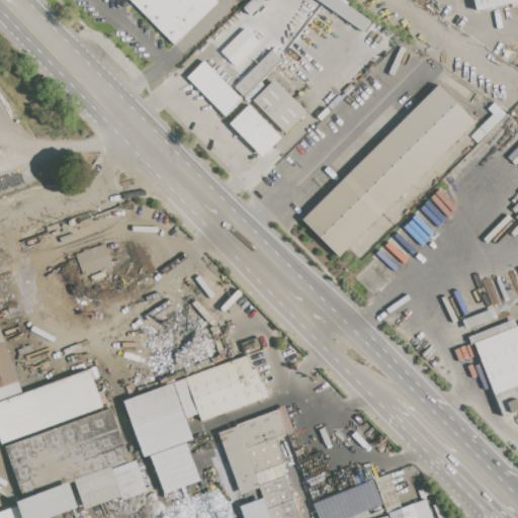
[(214,0),(218,2),(175,45),(132,0),(214,0)]
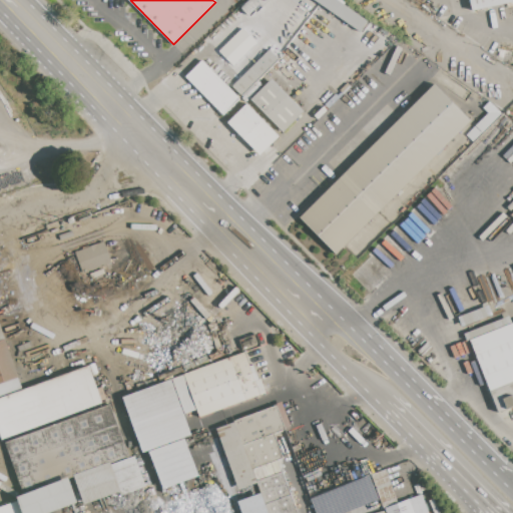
[(337,0),(367,21),(359,31),(314,0),(337,0)]
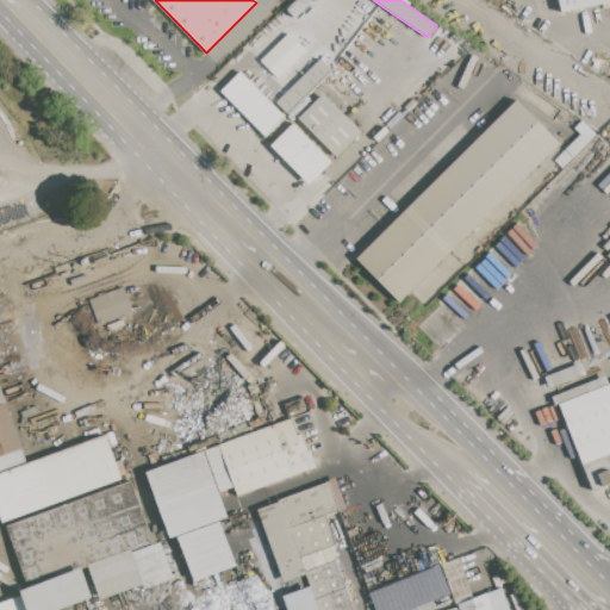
[(555,0),(609,0),(609,4),(559,16),(555,0)]
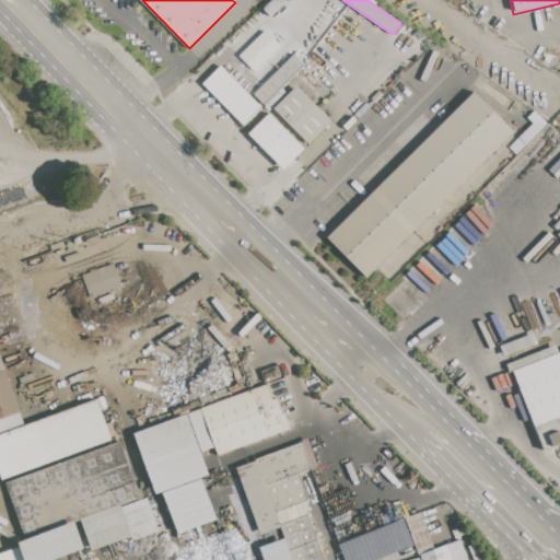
[(279,47),(264,31),(236,57),(251,73),(279,47)]
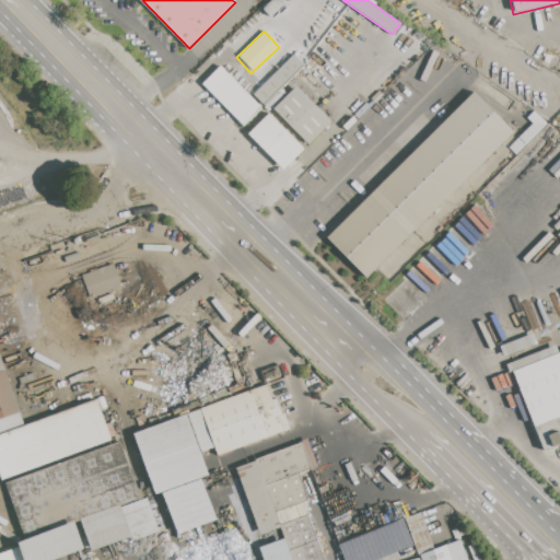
[(253,95),(293,55),(304,66),(264,106),(253,95)]
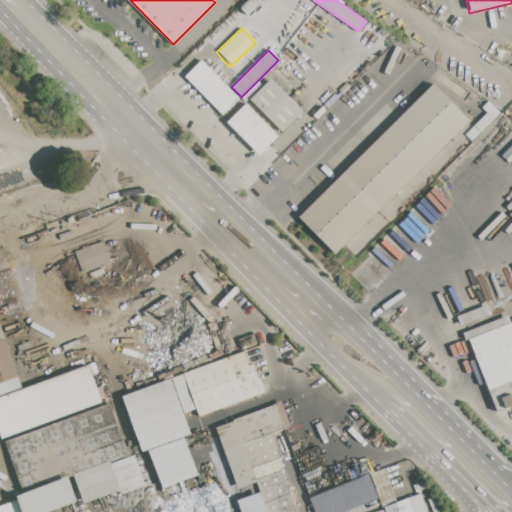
[(184,77),(201,61),(239,99),(222,115),(184,77)]
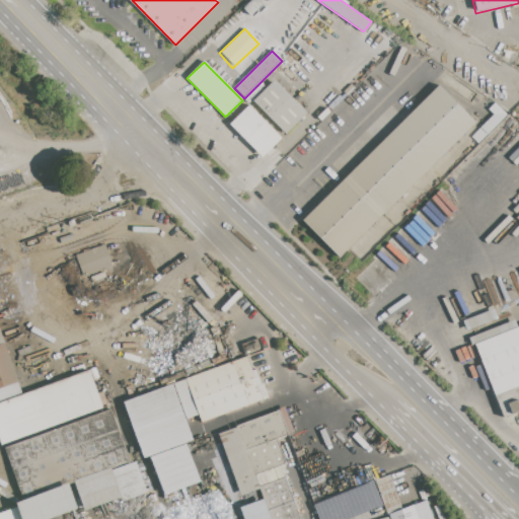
[(253,101),(275,81),(306,114),(286,134),(253,101)]
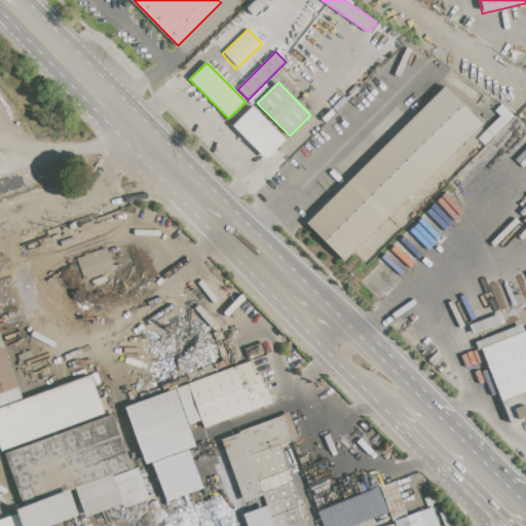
[(307,224),(445,88),(462,106),(464,103),(484,122),(343,261),(307,224)]
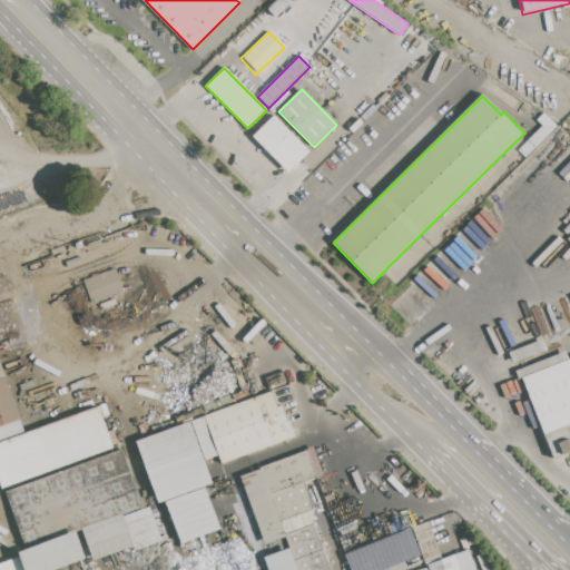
[(253,137),(274,117),(308,153),(288,173),(283,167),(281,169),(272,159),(274,158),(253,137)]
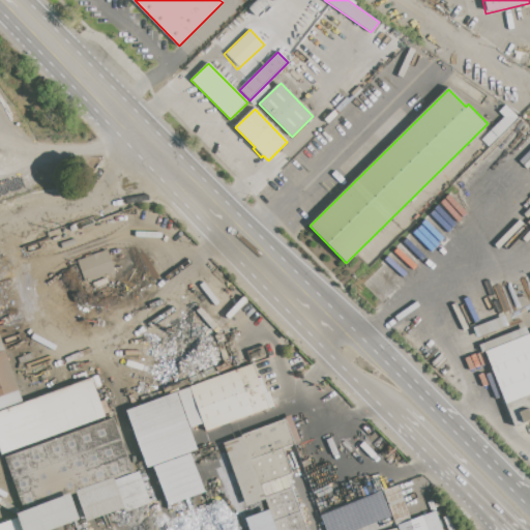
[(77,261),(107,248),(116,271),(87,284),(77,261)]
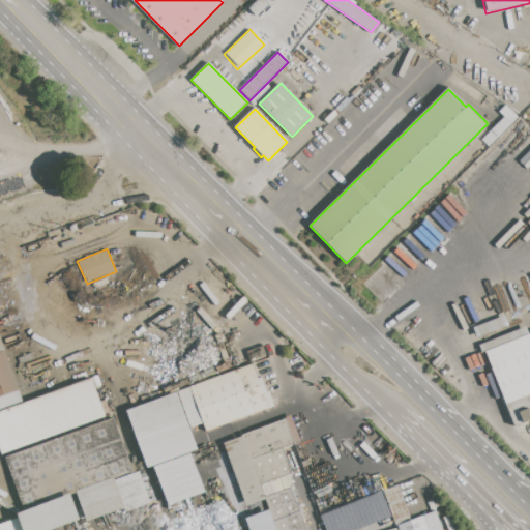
[(529,420),(513,428),(481,345),(523,328),(526,335),(529,333),(529,420)]
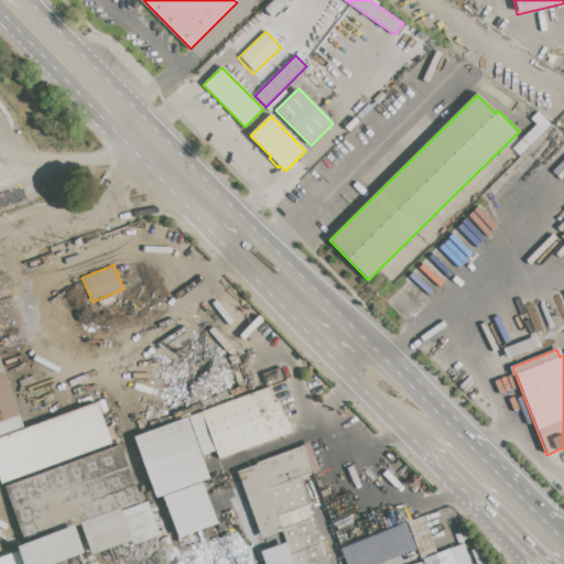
[(1,484),(0,480),(0,359),(24,429),(97,403),(111,444),(1,484)]
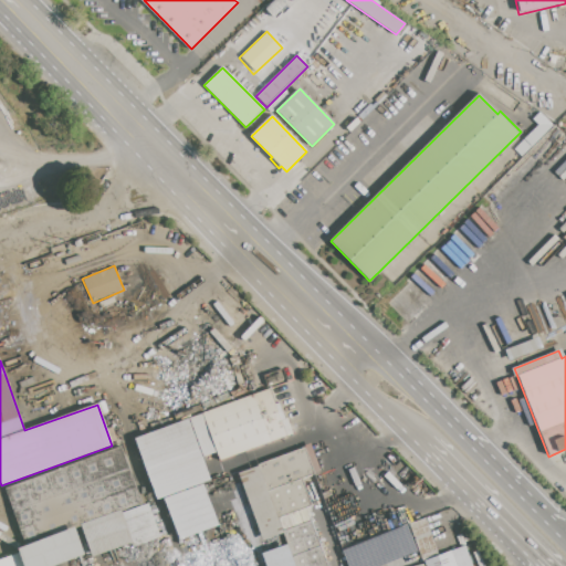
[(188,420),(269,390),(274,405),(280,402),(285,419),(286,418),(292,433),(219,461),(216,452),(201,458),(188,420)]
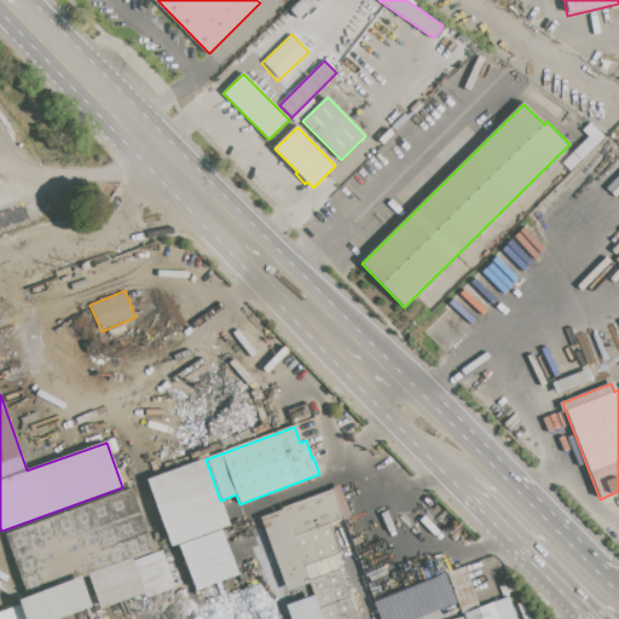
[(146,480),(206,460),(220,501),(226,516),(242,510),(246,520),(220,530),(237,574),(194,590),(178,545),(171,548),(146,480)]
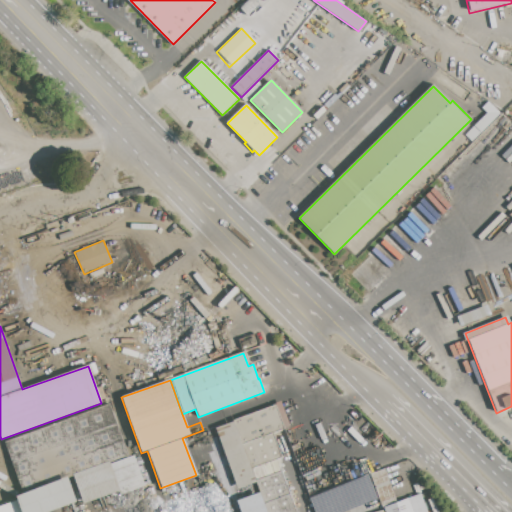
[(215,429),(233,422),(233,420),(281,403),(290,427),(273,433),(282,457),(283,470),(285,470),(300,511),(266,511),(256,482),(237,489),(215,429)]
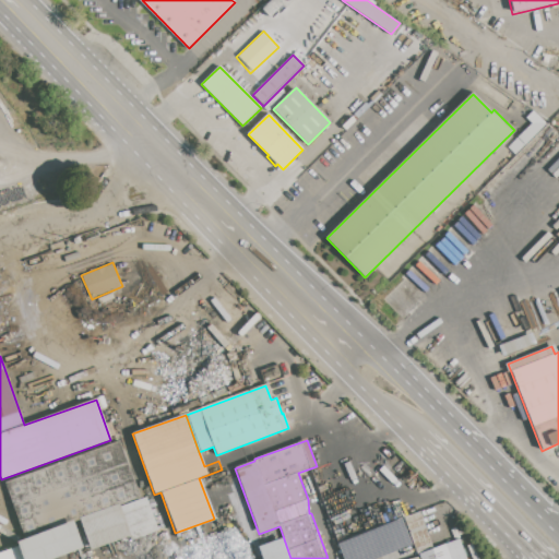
[(4,483),(120,441),(140,498),(119,506),(80,520),(25,539),(4,483)]
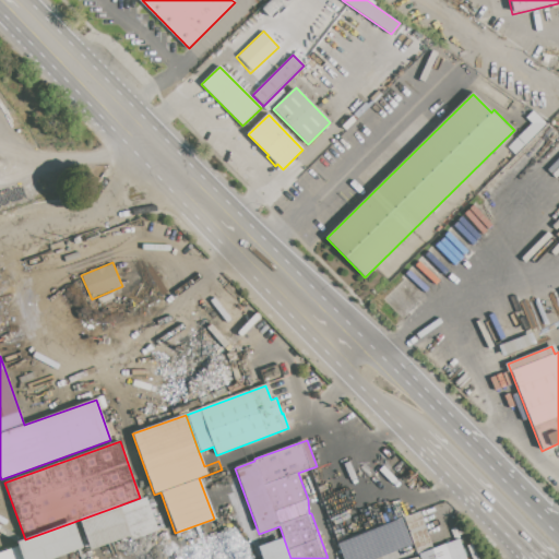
[(80,520),(119,506),(120,508),(146,498),(158,531),(131,540),(130,536),(91,550),(80,520)]
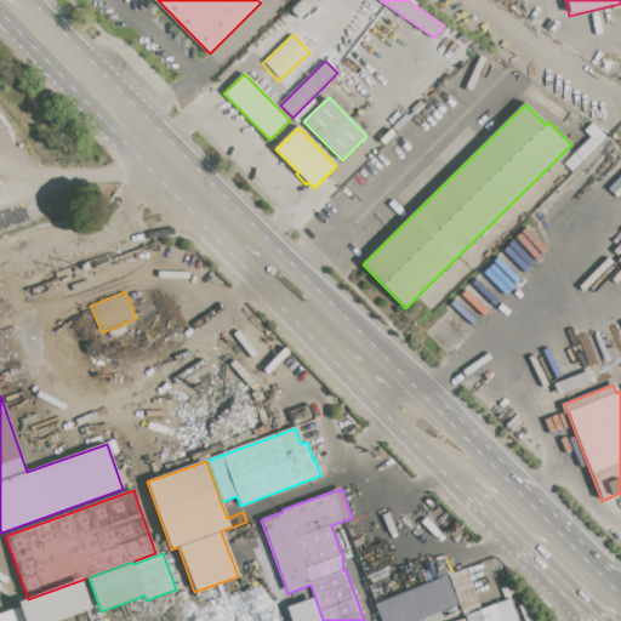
[(449,575),(466,569),(480,610),(465,616),(463,616),(449,575)]
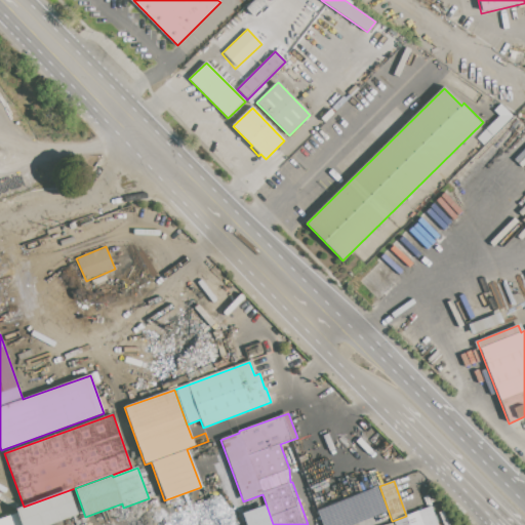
[(0,524),(46,524),(77,516),(70,490),(15,507),(17,514),(0,519),(0,524)]
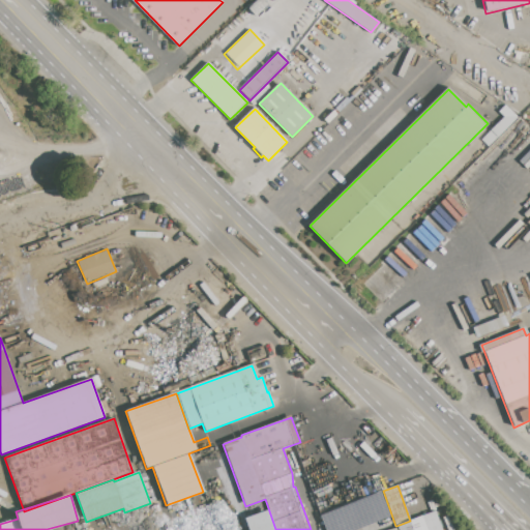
[(398,529),(396,526),(410,521),(436,512),(442,529),(398,529)]
